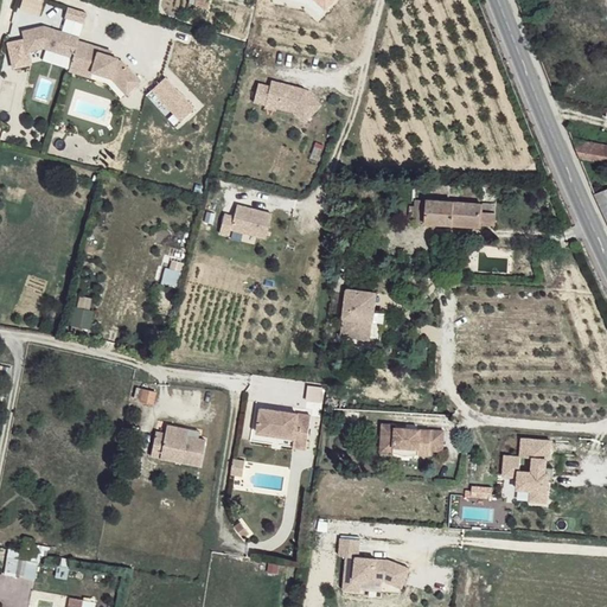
[(21,0),(20,8),(40,14),(44,0),(21,0)]
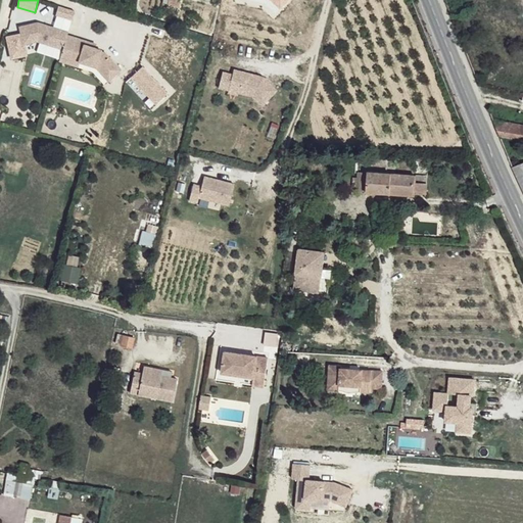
[(59,6),(57,15),(73,19),(76,11),(59,6)]
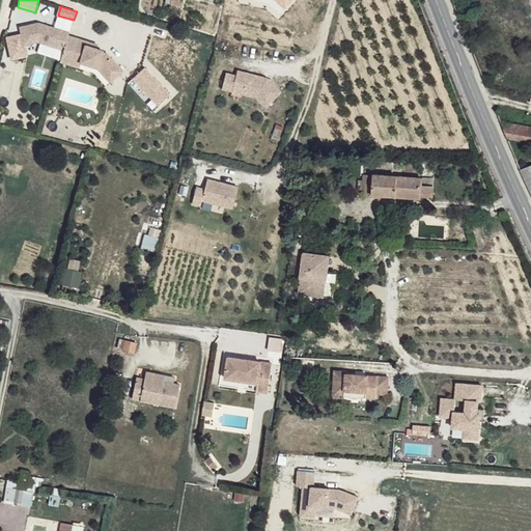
[(74,20),(58,16),(54,28),(70,33),(74,20)]
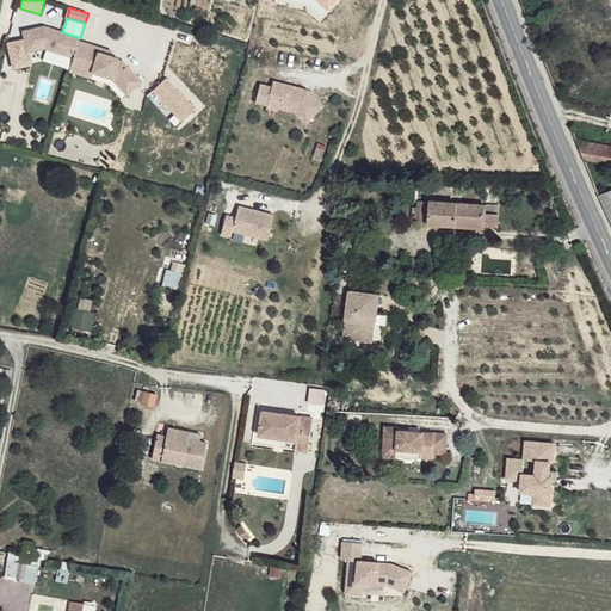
[(79,41),(80,38),(62,32),(45,28),(25,32),(28,50),(44,47),(74,56),(79,41)]
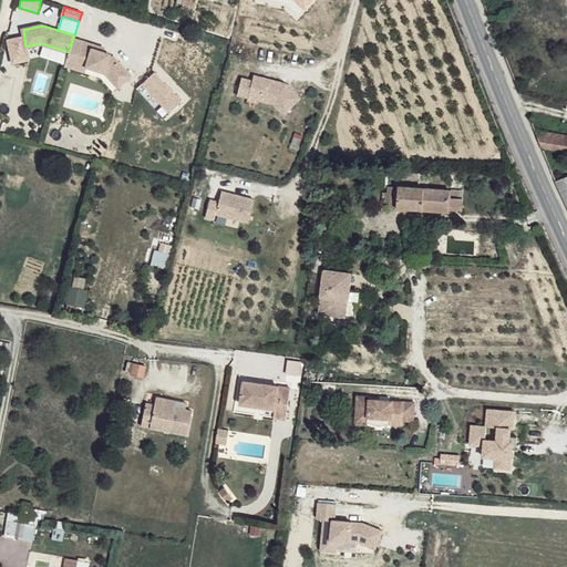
[(94,45),(73,38),(69,52),(68,55),(88,63),(86,66),(104,72),(120,88),(131,75),(114,58),(110,55),(110,53),(93,49),(94,45)]
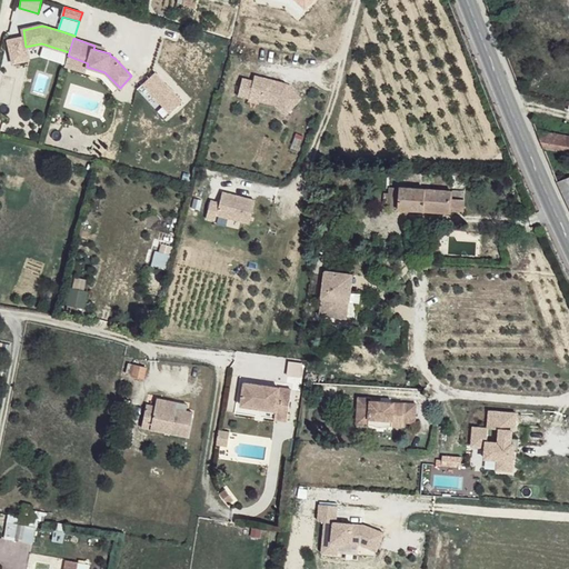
[(69,52),(43,45),(40,56),(66,63),(68,56),(69,52)]
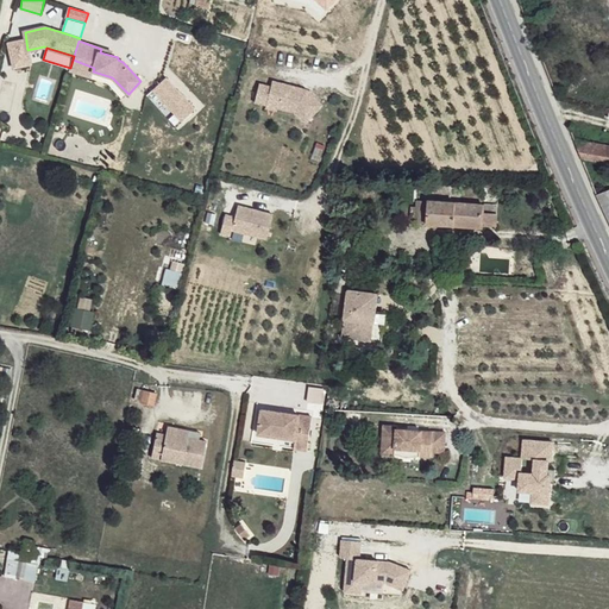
[(322,105),(306,89),(303,93),(300,88),(272,81),(270,87),(259,83),(255,102),(267,105),(268,96),(280,99),(277,108),(294,112),(305,123),(322,105)]
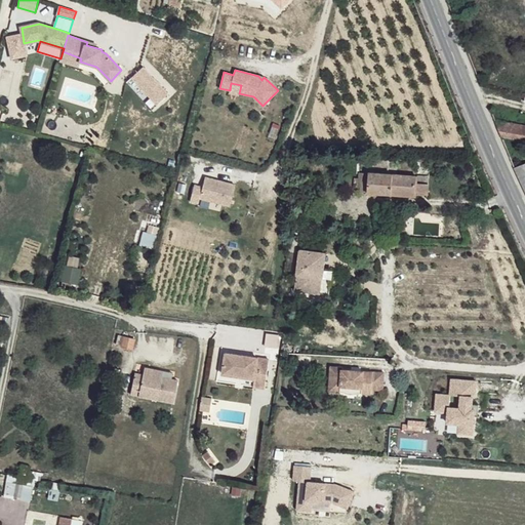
[(230,90),(229,93),(239,95),(239,93),(241,85),(231,83),(230,90)]
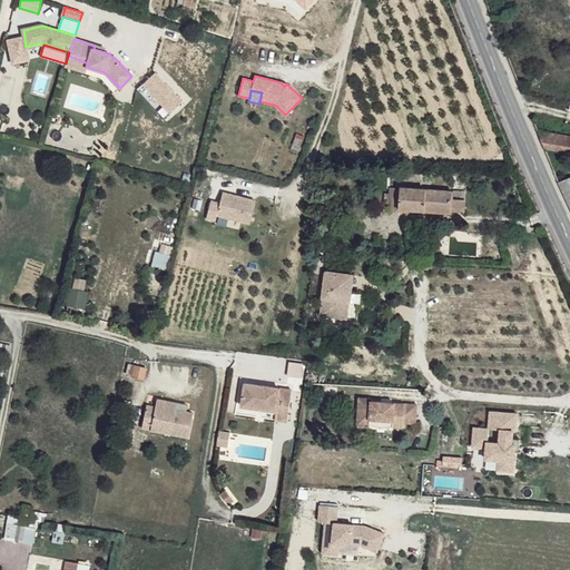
[(569,136),(538,131),(546,150),(569,154),(569,136)]
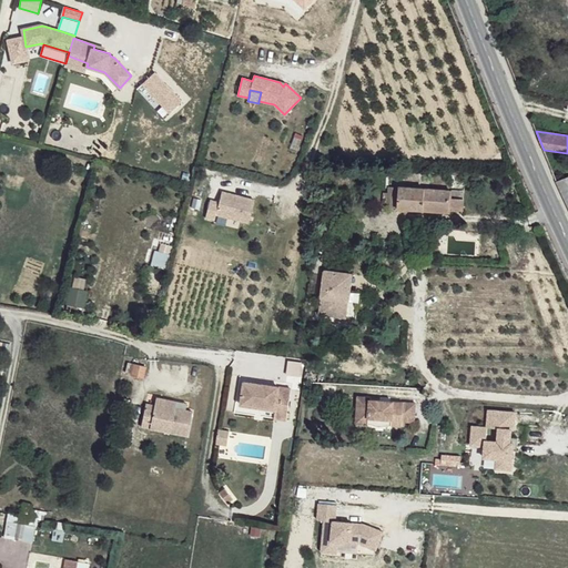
[(567,178),(557,182),(567,205),(567,206),(567,178)]
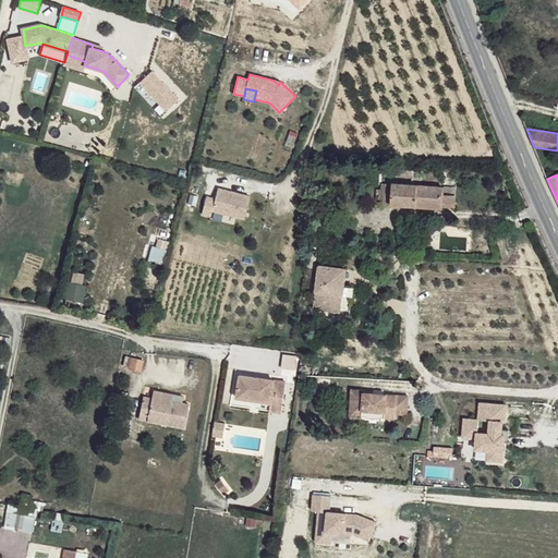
[(443,194),(444,186),(393,183),(392,185),(390,203),(390,205),(441,208),(443,205),(456,206),(456,195),(443,194)]
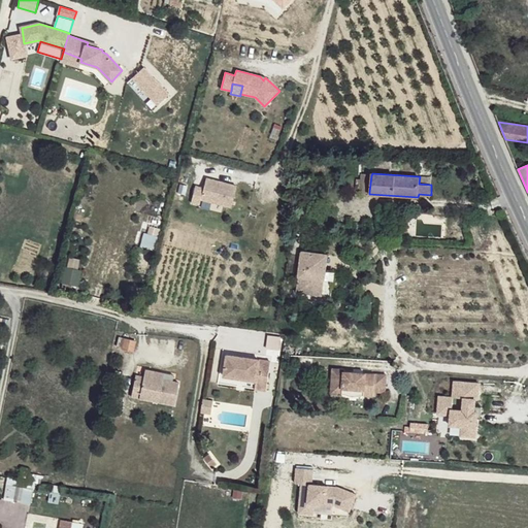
[(369,192),(371,175),(362,174),(361,178),(357,178),(357,188),(360,188),(360,191),(369,192)]
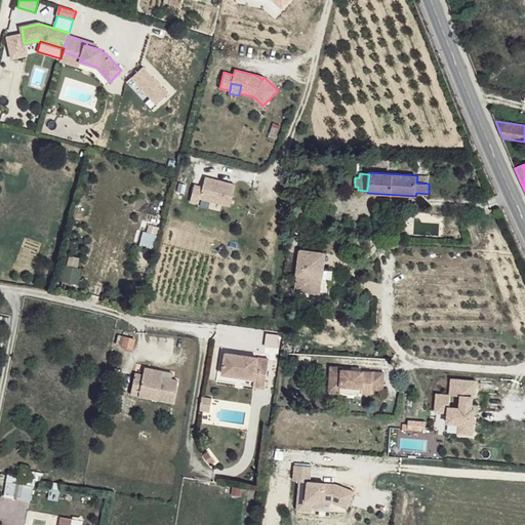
[(230,206),(235,185),(216,179),(216,182),(213,180),(211,178),(205,176),(202,187),(195,185),(191,201),(199,203),(200,198),(230,206)]
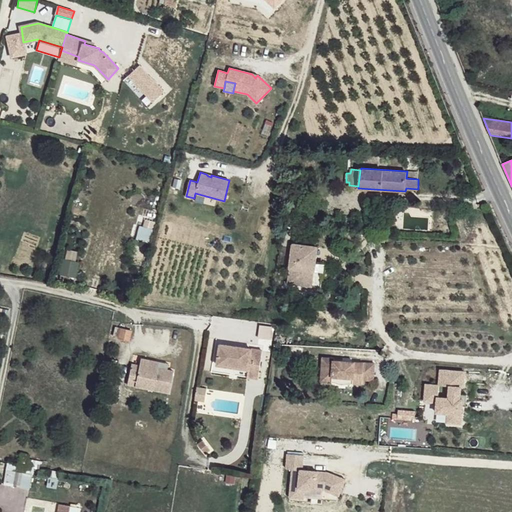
[(397,207),(389,207),(388,219),(396,220),(397,207)]
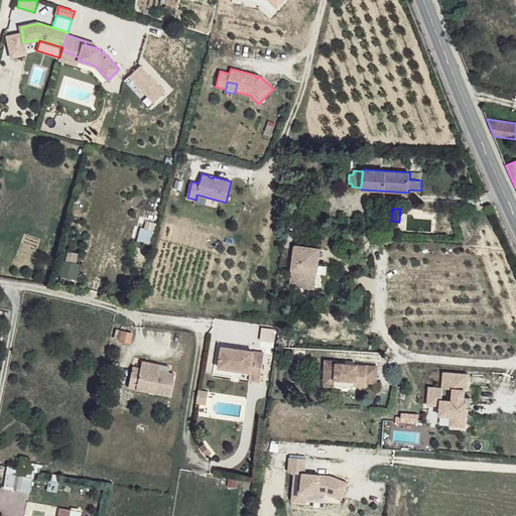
[(399,222),(391,221),(390,234),(395,234),(395,229),(399,229),(399,222)]
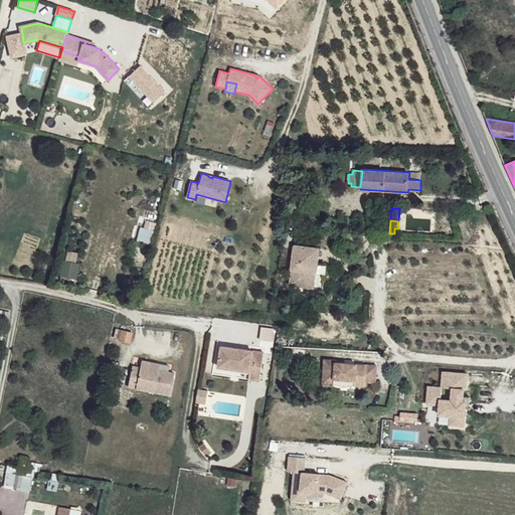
[(147,221),(144,230),(150,232),(153,223),(147,221)]
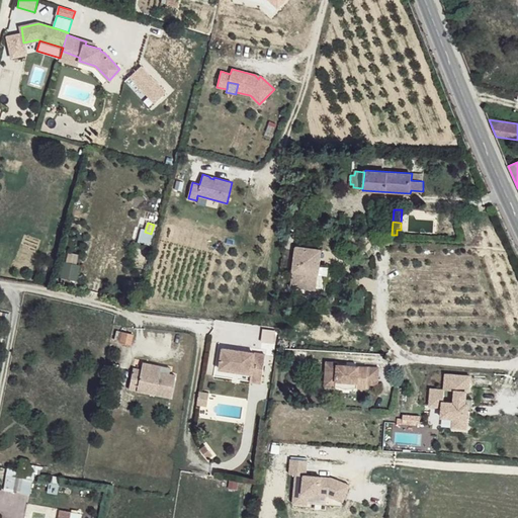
[(321,250),(297,247),(292,286),(326,290),(328,266),(320,265),(321,250)]
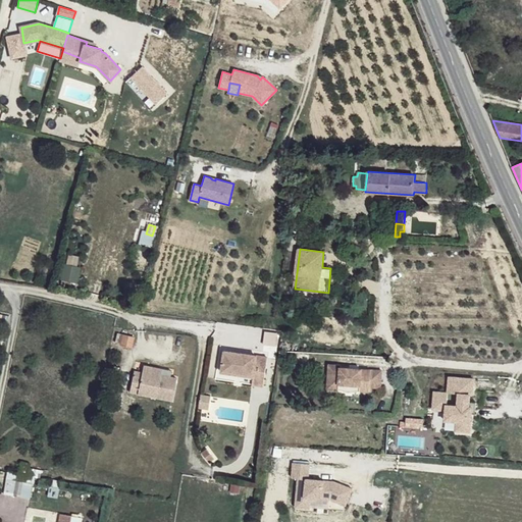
[(60,278),(75,281),(80,266),(64,263),(60,278)]
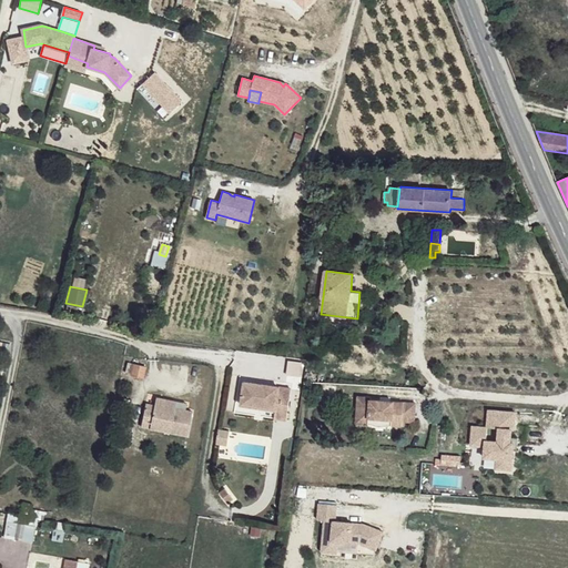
[(134,364),(131,374),(142,376),(145,367),(134,364)]
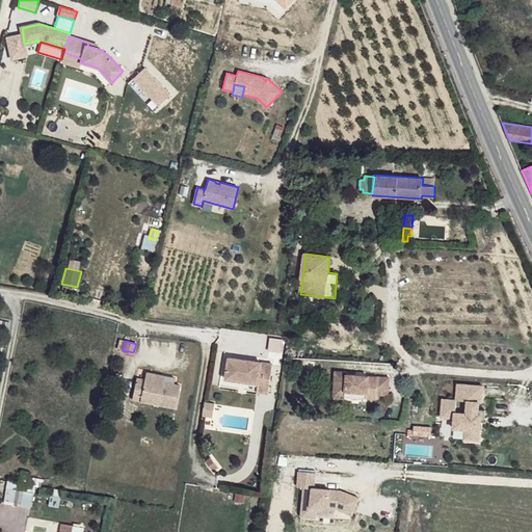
[(230,358),(227,380),(259,384),(258,392),(269,394),(273,365),(230,358)]
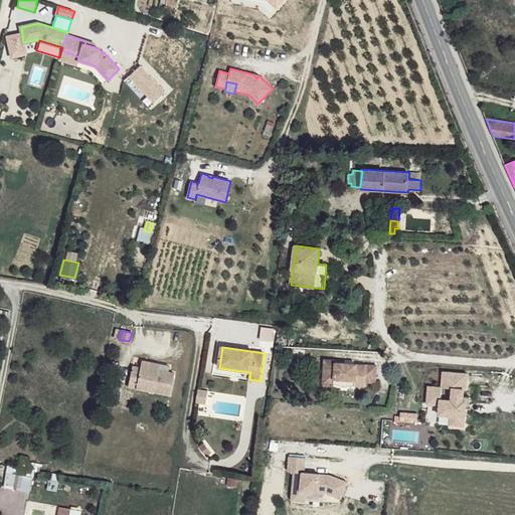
[(141,360),(140,366),(139,372),(131,370),(128,385),(136,388),(138,382),(154,386),(153,391),(170,395),(174,374),(158,370),(160,364),(141,360)]
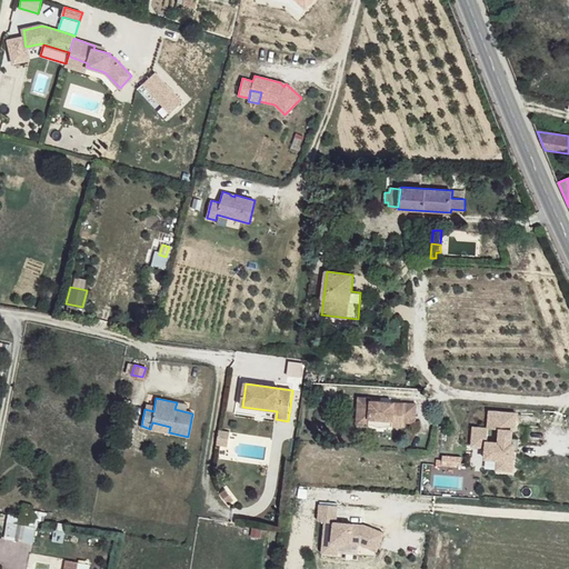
[(371,399),(359,398),(357,425),(369,426),(369,420),(392,422),(391,428),(402,428),(402,423),(415,425),(416,406),(371,402),(371,399)]
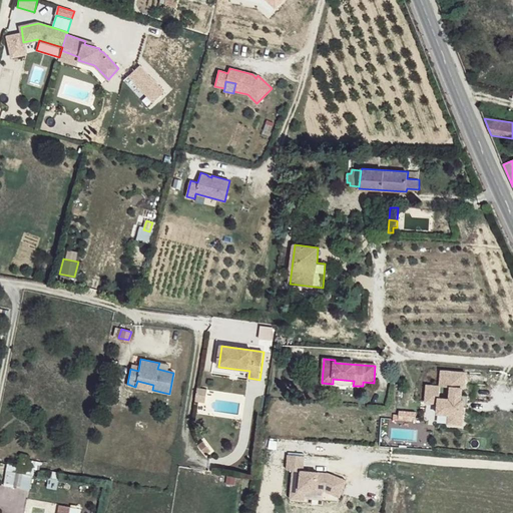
[(441,374),(439,390),(450,390),(449,402),(438,401),(437,407),(437,413),(448,414),(448,417),(447,427),(461,428),(463,410),(463,405),(466,405),(467,400),(461,399),(461,392),(463,392),(465,376),(441,374)]
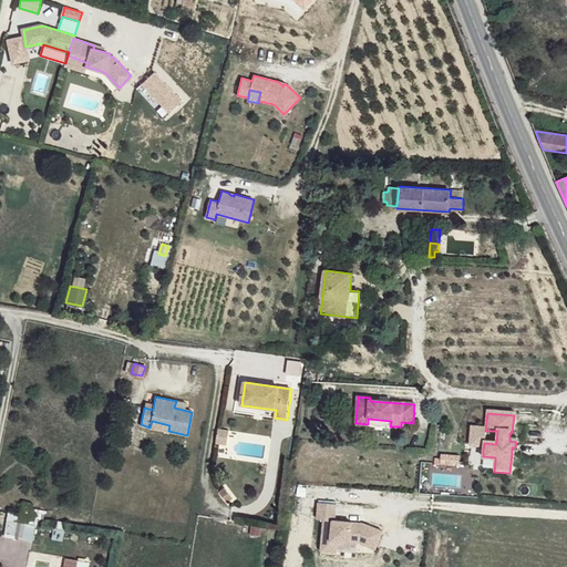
[(152,421),(150,428),(168,431),(169,425),(152,421)]
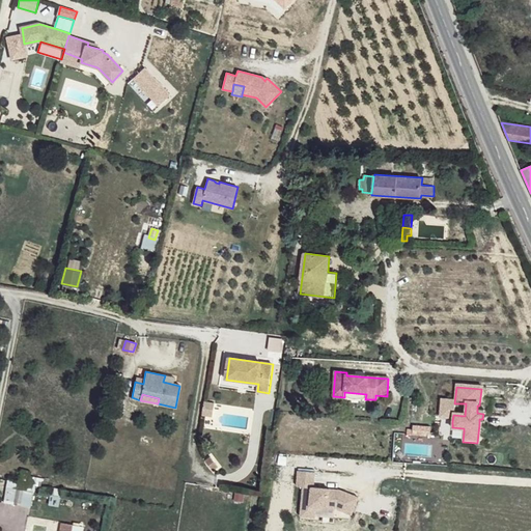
[(453,415),(454,403),(441,401),(440,419),(452,421),(453,415)]
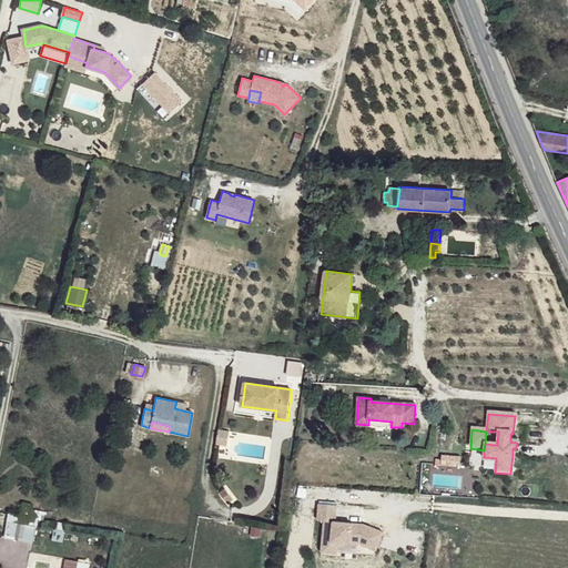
[(486,432),(485,444),(497,445),(498,432),(486,432)]
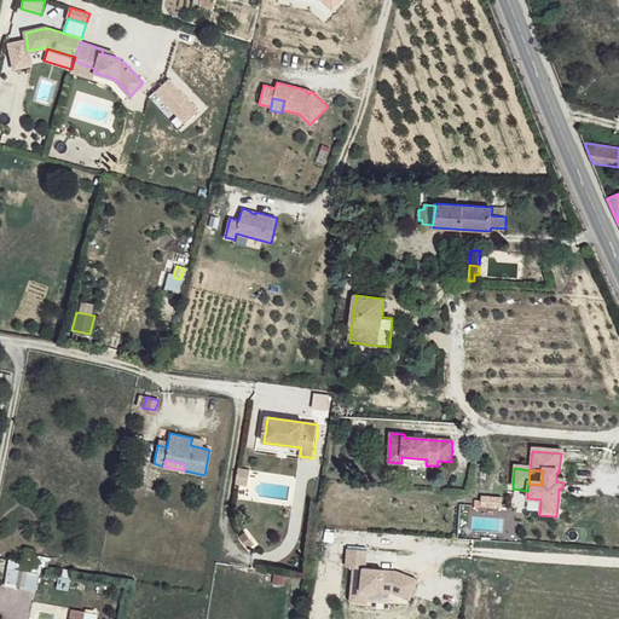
[(253,485),(254,475),(242,473),(239,482),(253,485)]
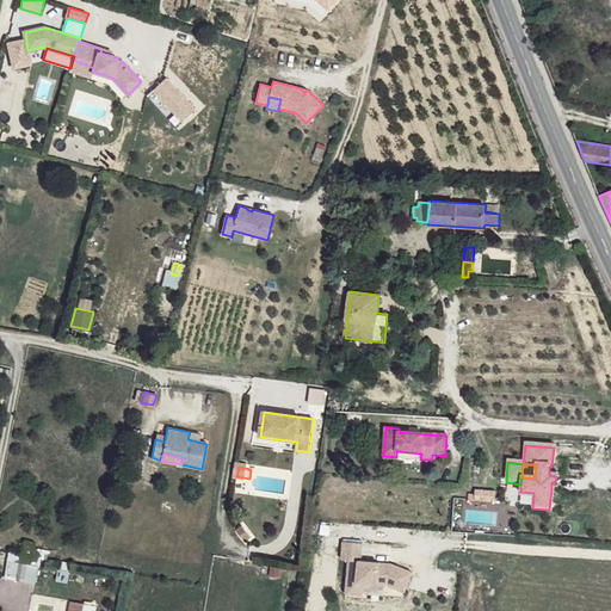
[(341,559),(349,559),(346,593),(363,594),(364,582),(388,584),(393,586),(396,578),(408,584),(414,572),(392,563),(374,561),(374,565),(366,563),(368,560),(360,560),(363,542),(344,541),(341,559)]
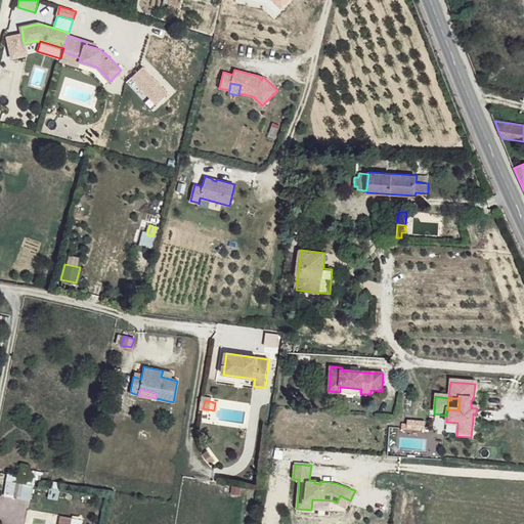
[(4,495),(31,497),(33,475),(5,474),(4,495)]
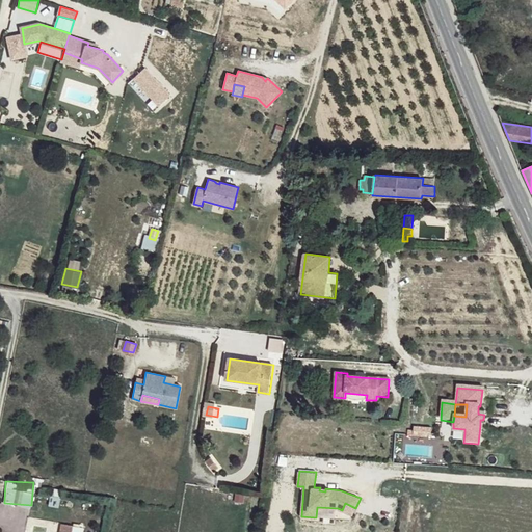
[(342,510),(352,515),(355,508),(345,503),(342,510)]
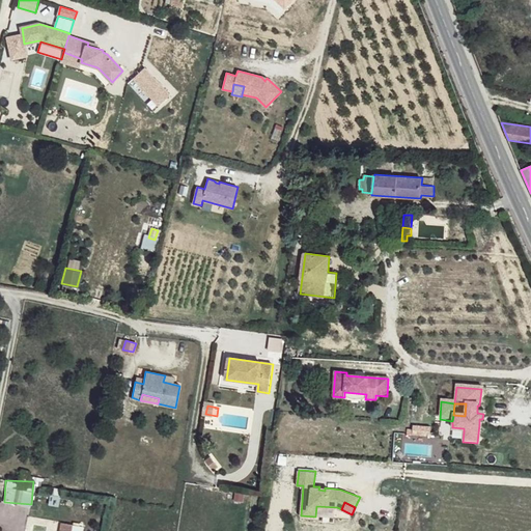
[(68,530),(70,524),(59,522),(57,530),(68,530)]
